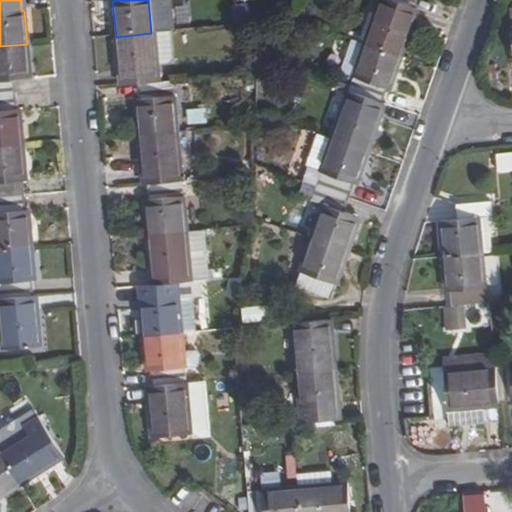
[(391,0),(381,0),(365,45),(401,57),(418,9),(415,8),(391,0)]
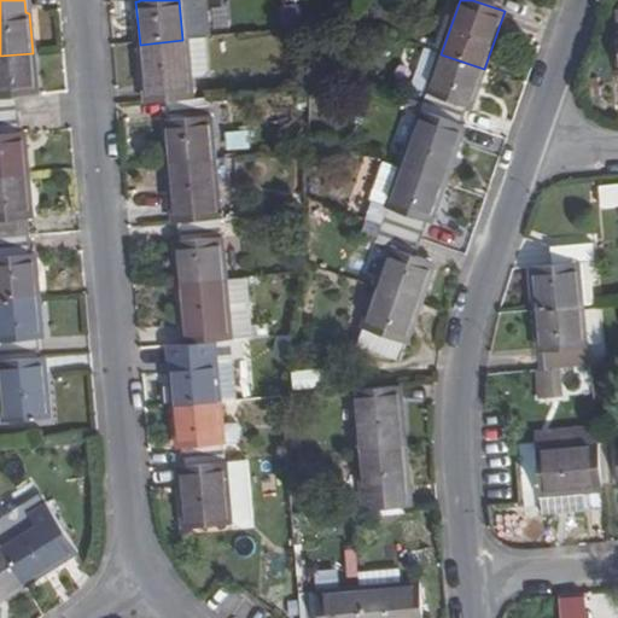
[(472,0),(501,10),(503,0),(472,0)]
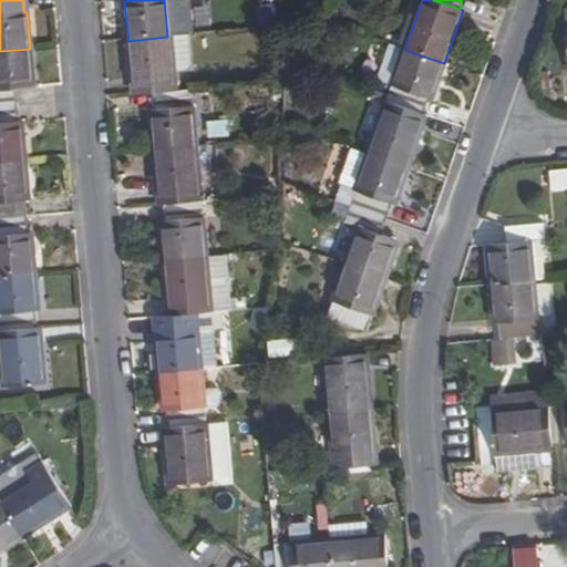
[(184,35),(167,37),(171,70),(183,70),(186,65),(184,35)]
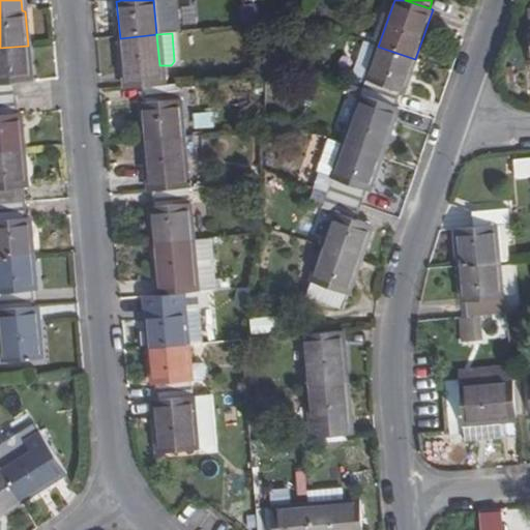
[(120,38),(124,90),(142,88),(162,86),(156,34),(120,38)]
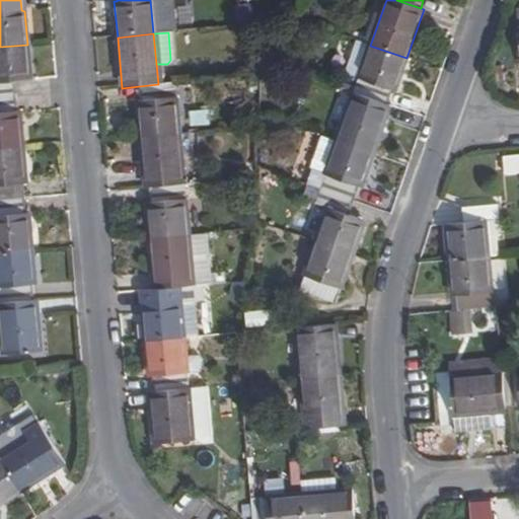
[(370,46),(354,40),(344,72),(359,77),(370,46)]
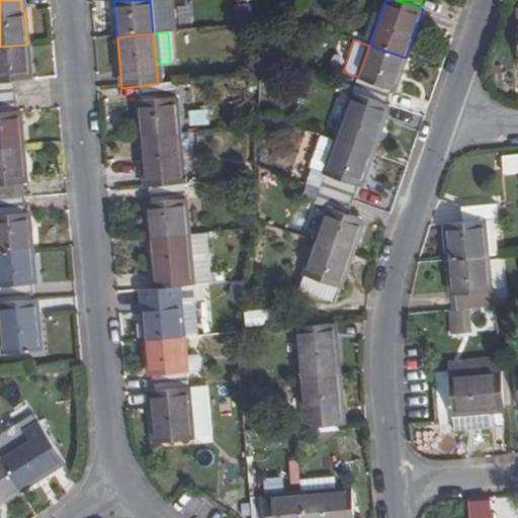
[(0,98),(16,97),(15,82),(30,82),(27,45),(0,47),(0,98)]
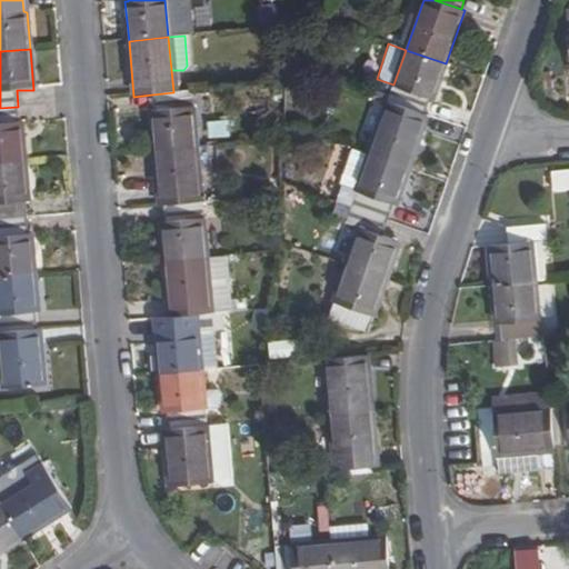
[(406,50),(387,101),(423,113),(429,98),(433,99),(446,63),(406,50)]
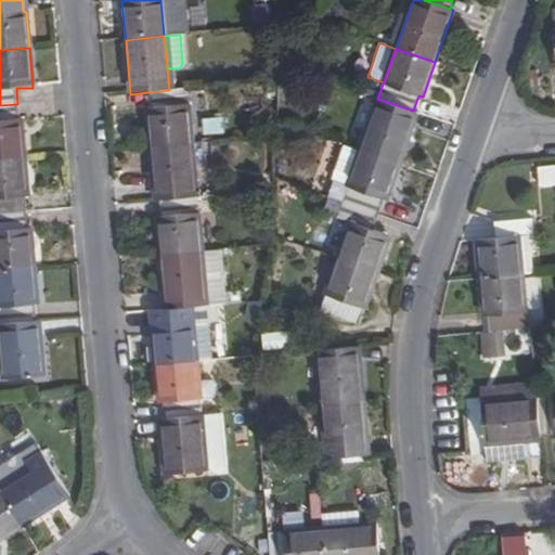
[(147,110),(151,147),(190,143),(185,89),(169,90),(149,92),(151,110),(147,110)]
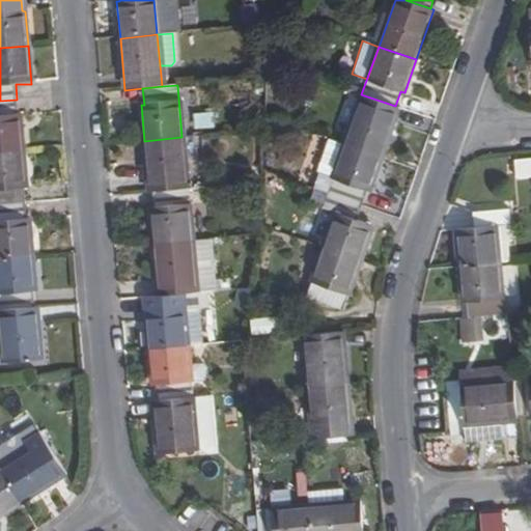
[(361,94),(344,143),(381,157),(398,108),(395,106),(361,94)]
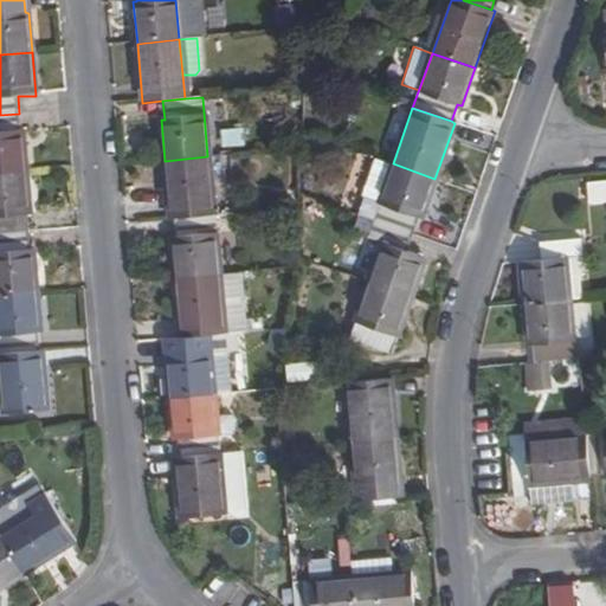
[(0,115),(0,174),(28,173),(25,131),(20,131),(19,114),(0,115)]
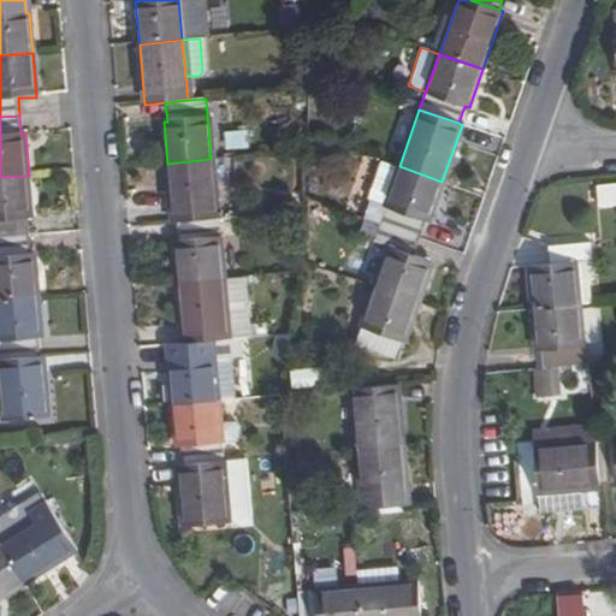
[(167,164),(172,224),(176,223),(217,220),(211,159),(167,164)]
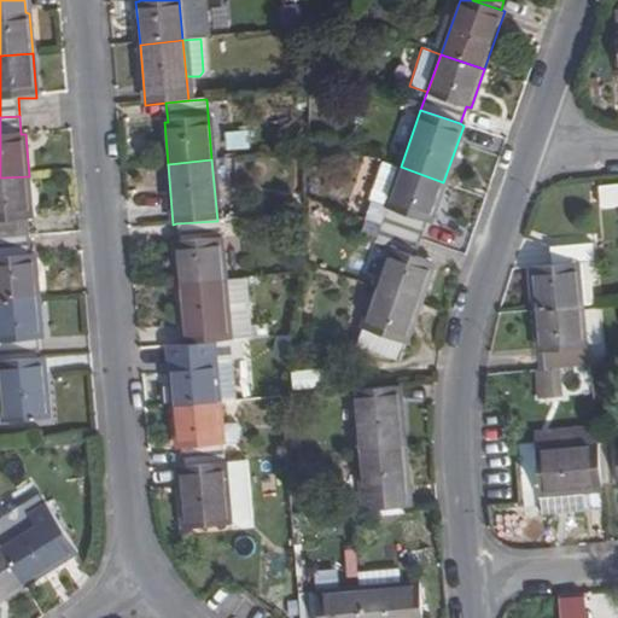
[(401,167),(380,225),(419,238),(425,223),(429,225),(443,182),(401,167)]
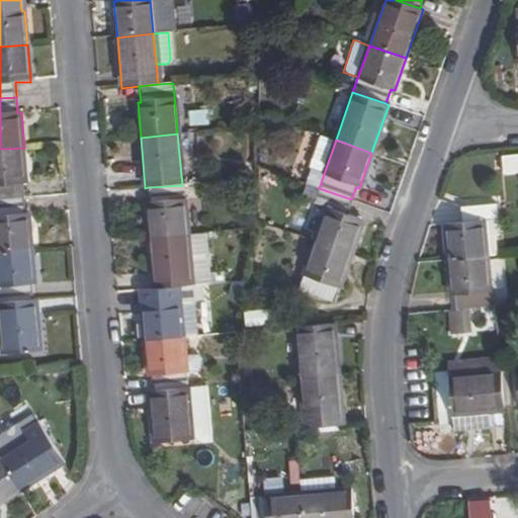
[(0,149),(0,200),(25,198),(23,184),(28,184),(24,148),(0,149)]
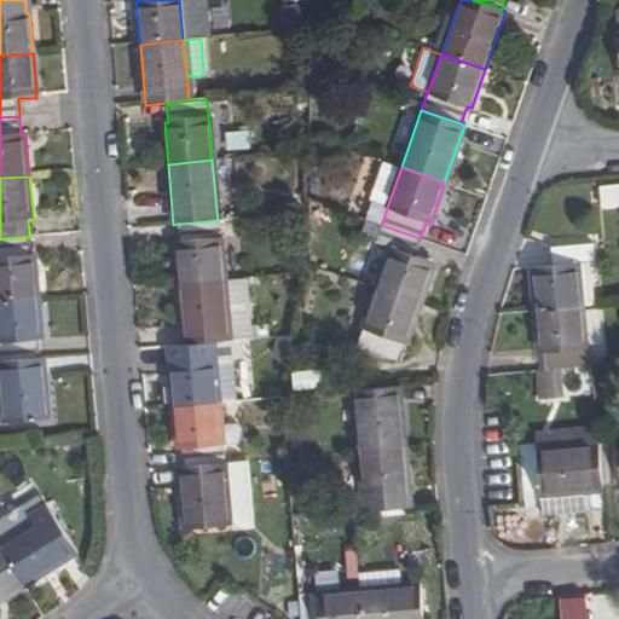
[(618,185),(599,189),(601,210),(618,208),(618,185)]
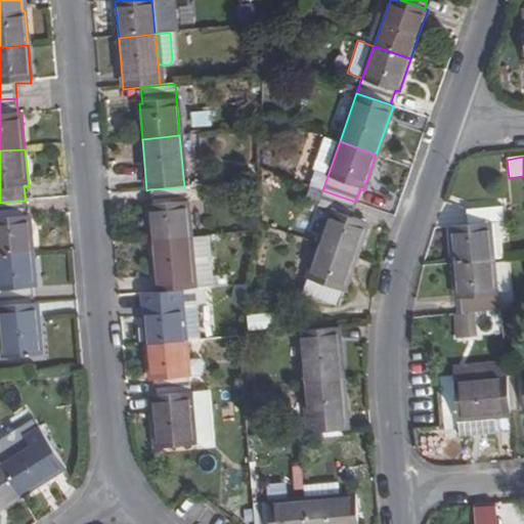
[(147,206),(150,241),(188,237),(184,187),(149,189),(151,206),(147,206)]
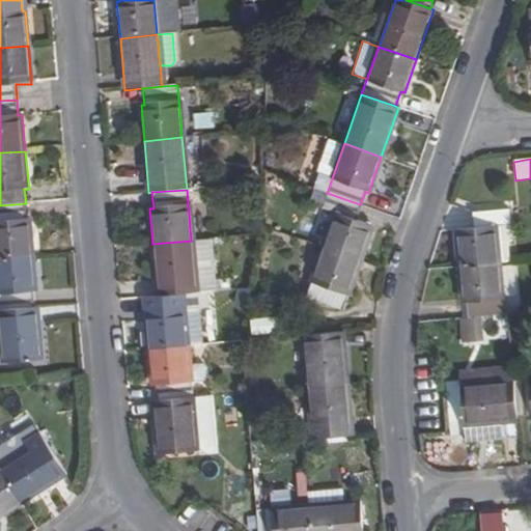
[(335,212),(323,245),(361,259),(372,227),(355,220),(360,204),(327,193),(322,206),(335,212)]
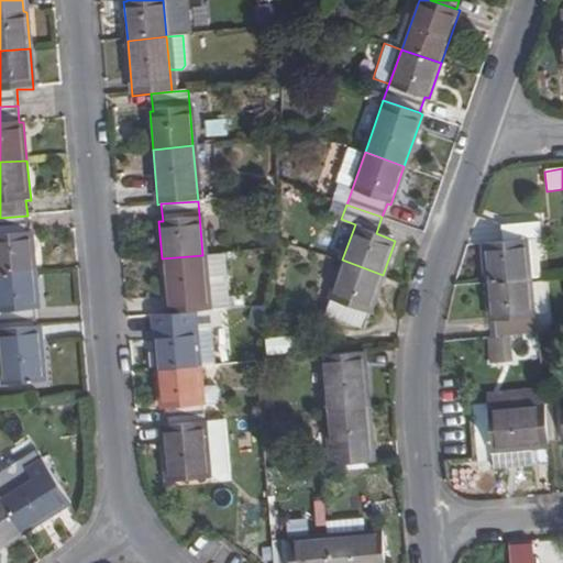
[(0,218),(0,273),(36,269),(33,233),(29,233),(28,216),(0,218)]
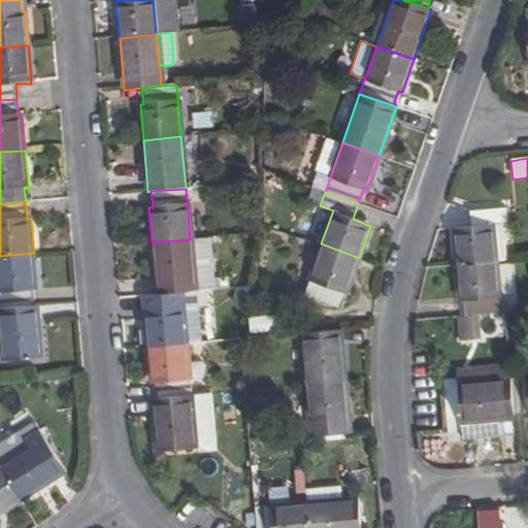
[(453,231),(456,266),(495,263),(492,227),(506,227),(504,211),(469,215),(470,230),(453,231)]
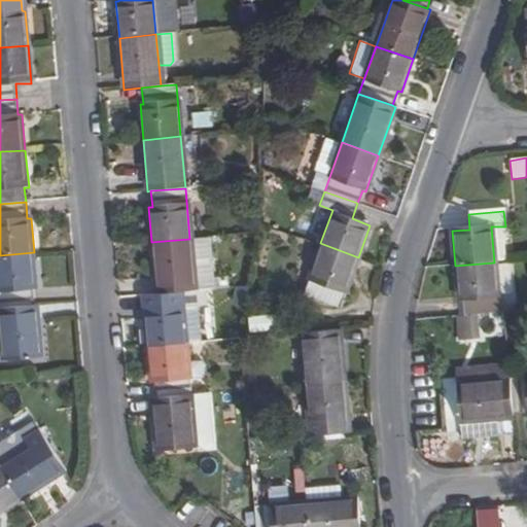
[(151,242),(155,294),(159,293),(195,290),(189,239),(151,242)]
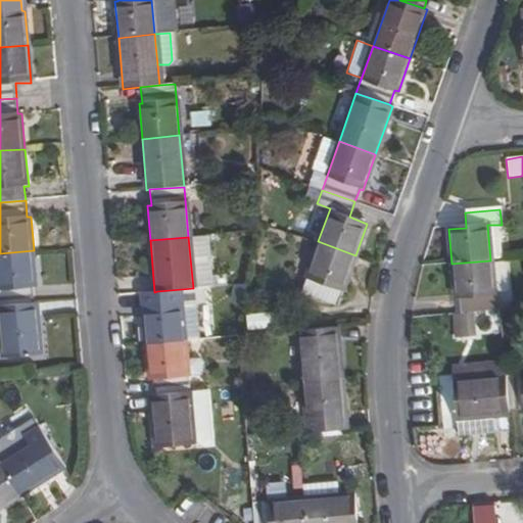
[(318,241),(299,291),(332,304),(337,290),(341,292),(355,255),(318,241)]
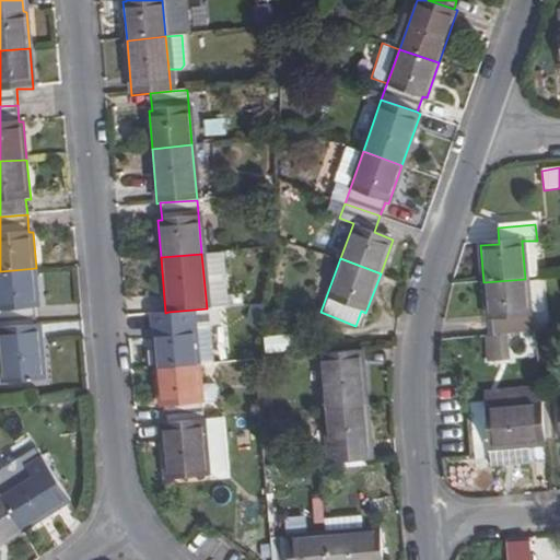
[(0,271),(0,327),(37,324),(36,310),(41,310),(36,268),(0,271)]
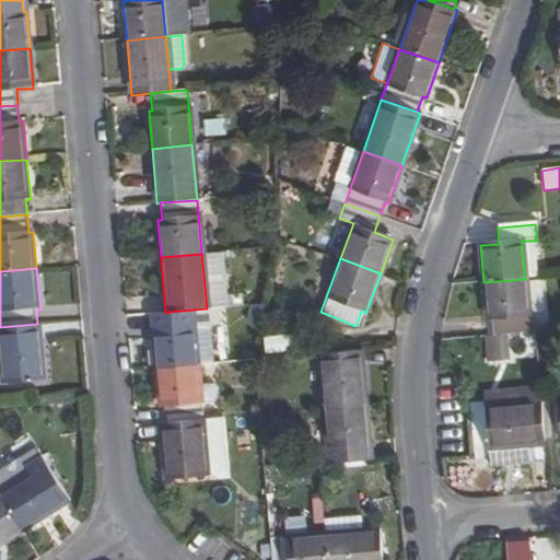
[(491,322),(492,337),(529,334),(525,279),(483,282),(487,322),(491,322)]
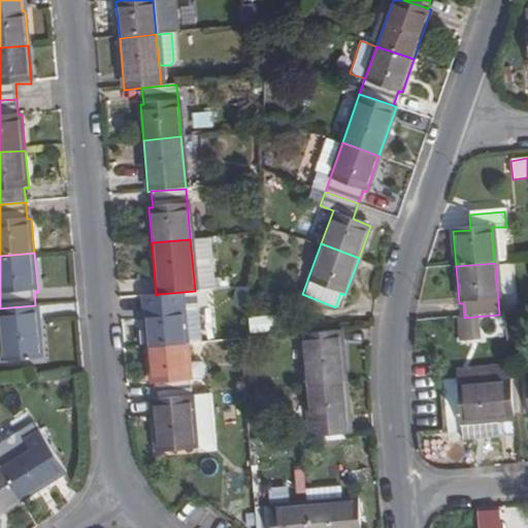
[(144,311),(147,347),(186,343),(183,308),(196,307),(195,291),(159,294),(161,310),(144,311)]
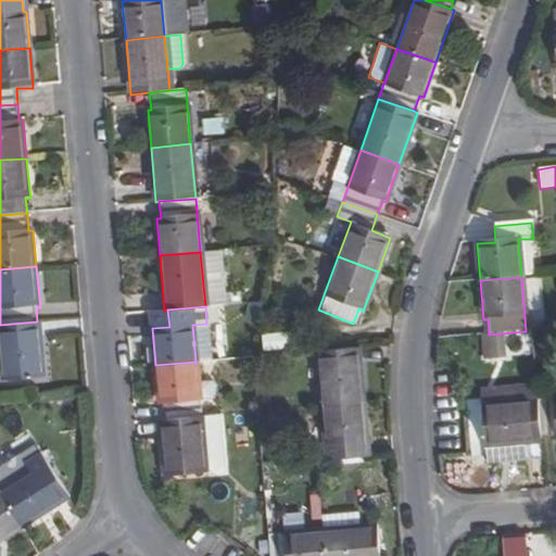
[(0,325),(0,333),(4,380),(46,377),(41,321),(37,321),(0,325)]
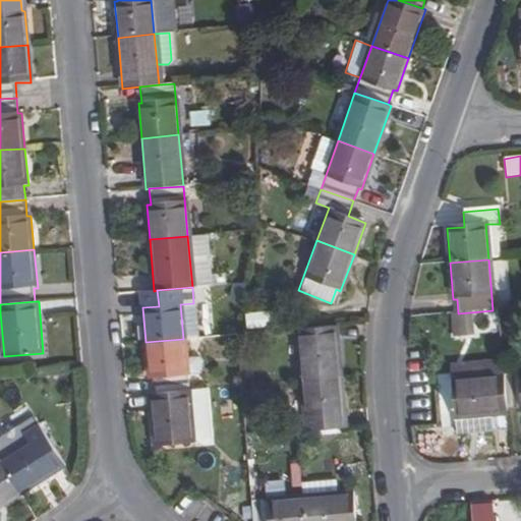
[(298,329),(303,380),(341,377),(337,326),(298,329)]
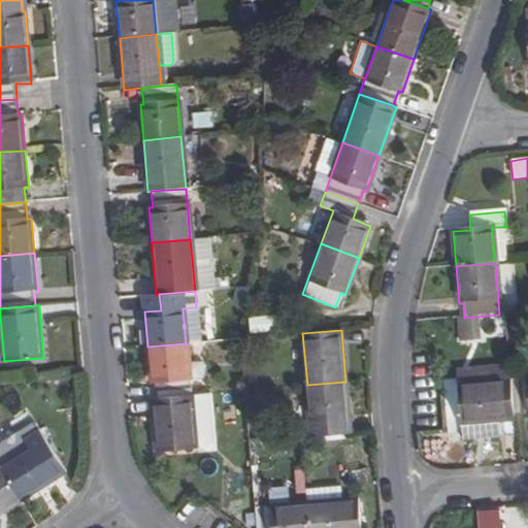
[(154,384),(155,398),(190,395),(186,343),(147,347),(151,384),(154,384)]
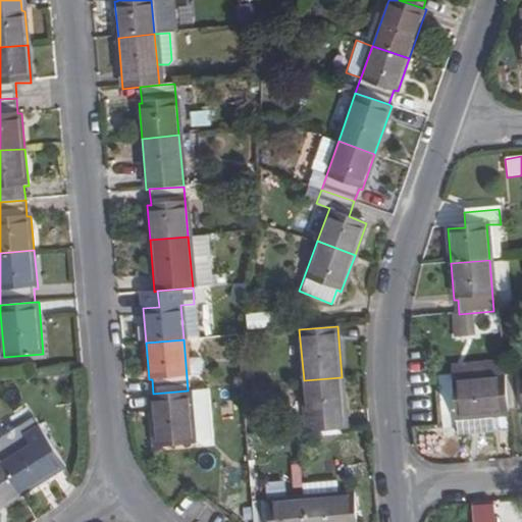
[(504,376),(503,362),(451,367),(452,380),(504,376)]
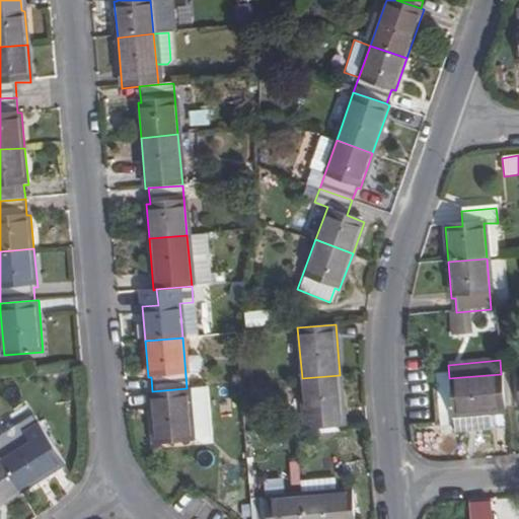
[(518,372),(501,374),(504,409),(518,406),(518,372)]
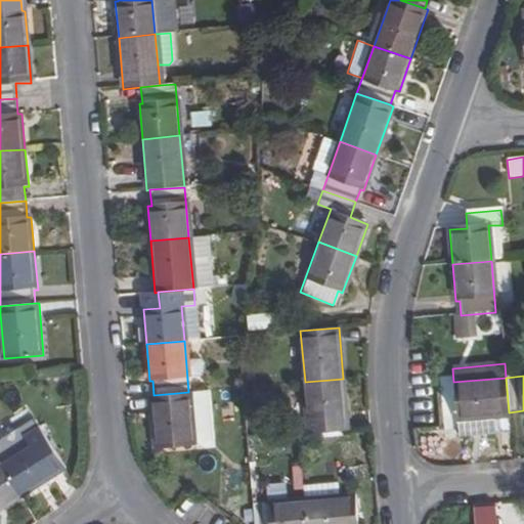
[(453,382),(457,420),(492,418),(510,417),(509,412),(506,378),(453,382)]
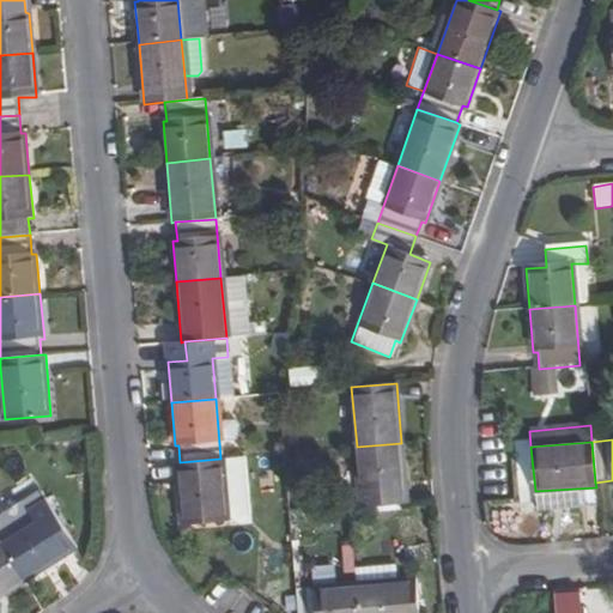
[(357,447),(362,508),(401,504),(400,486),(405,485),(401,443),(357,447)]
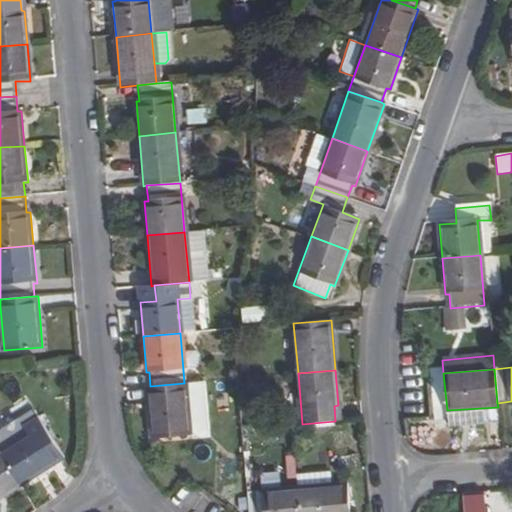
[(147,386),(152,439),(189,436),(184,383),(150,386),(147,386)]
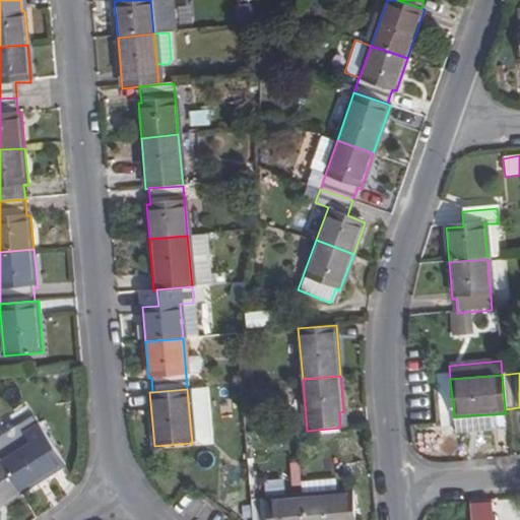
[(490,429),(489,414),(454,416),(455,432),(490,429)]
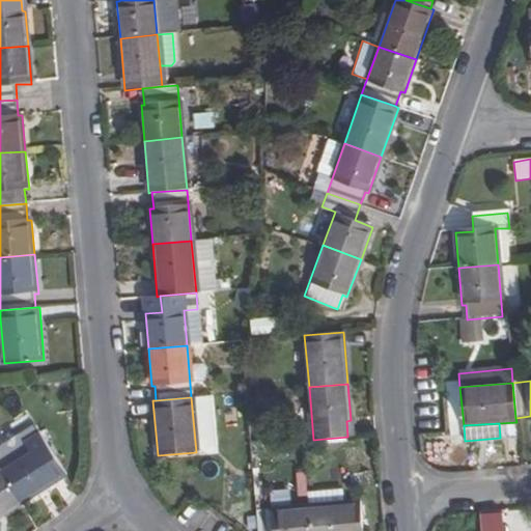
[(1,470),(22,503),(52,483),(49,480),(63,471),(45,442),(1,470)]
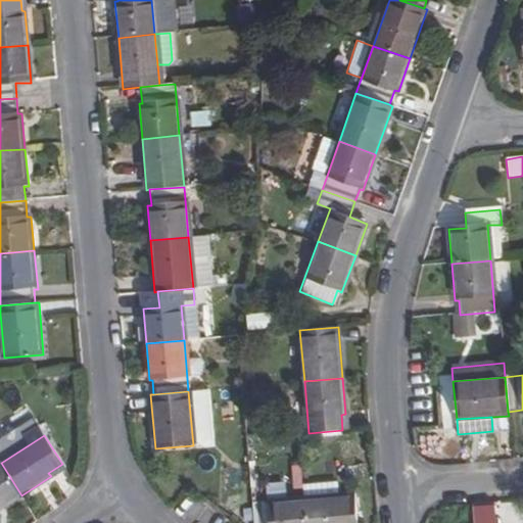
[(0,508),(21,495),(1,463),(0,463),(0,508)]
